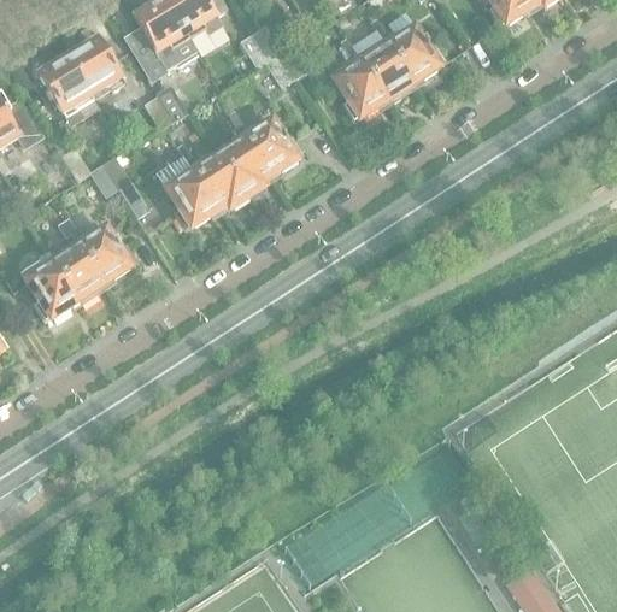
[(197,52),(189,40),(164,0),(151,0),(141,6),(141,10),(142,12),(135,17),(165,65),(174,60),(176,64),(197,52)]
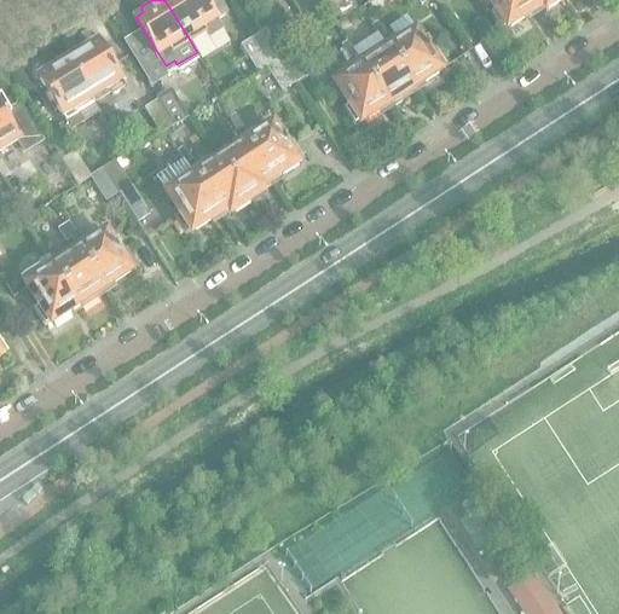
[(227,11),(220,0),(210,0),(208,1),(207,0),(165,0),(190,40),(206,30),(209,35),(224,27),(218,17),(227,11)]
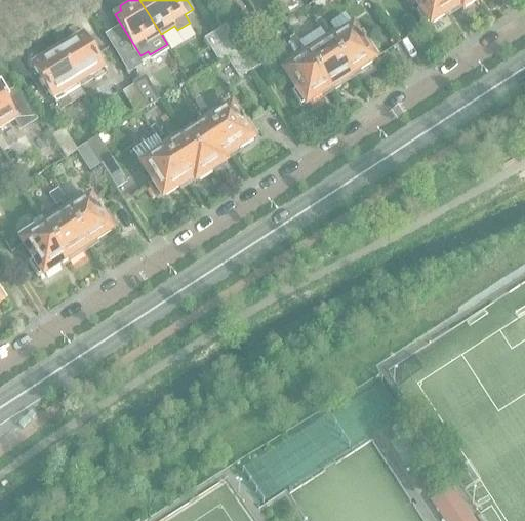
[(454,6),(450,0),(413,0),(417,6),(415,8),(425,23),(430,21),(430,22),(454,6)]
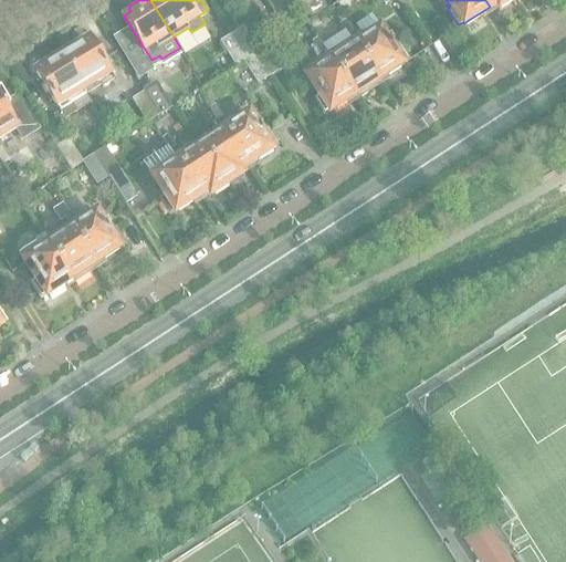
[(289,30),(307,18),(308,18),(303,10),(284,22),(289,30)]
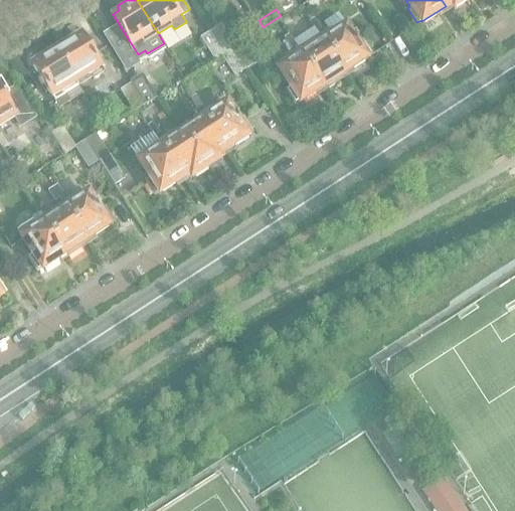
[(321,26),(314,15),(310,18),(317,28),(321,26)]
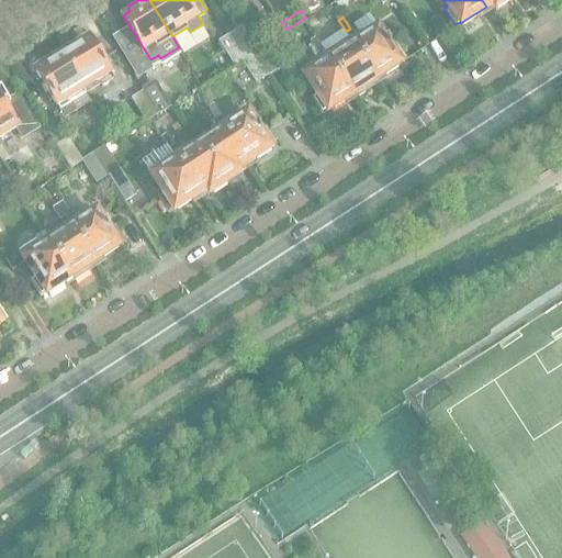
[(346,31),(338,20),(334,22),(340,34),(346,31)]
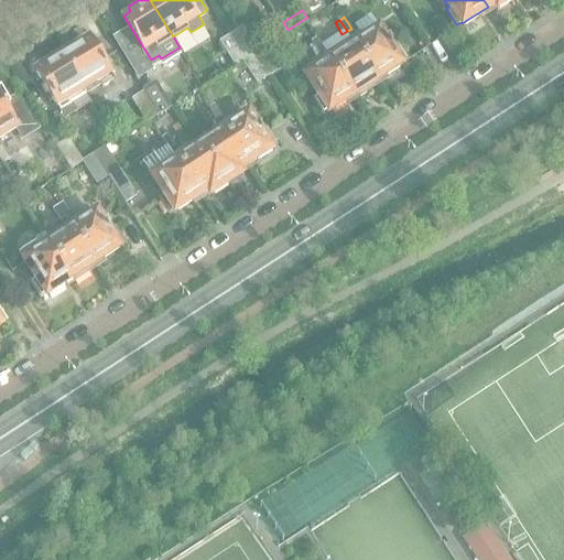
[(407,57),(397,43),(393,45),(378,21),(360,33),(360,32),(359,33),(357,31),(350,35),(378,77),(402,62),(401,61),(407,57)]
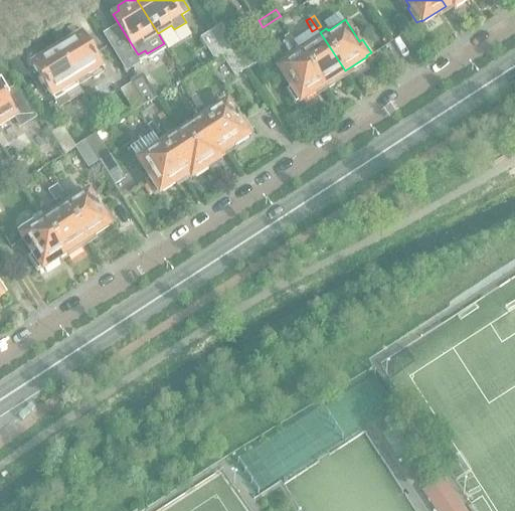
[(236,44),(222,22),(211,29),(224,52),(232,47),(236,44)]
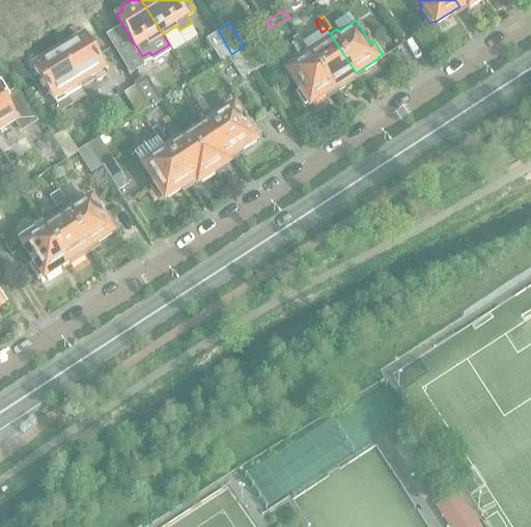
[(231,54),(218,30),(207,36),(222,60),(229,55),(231,54)]
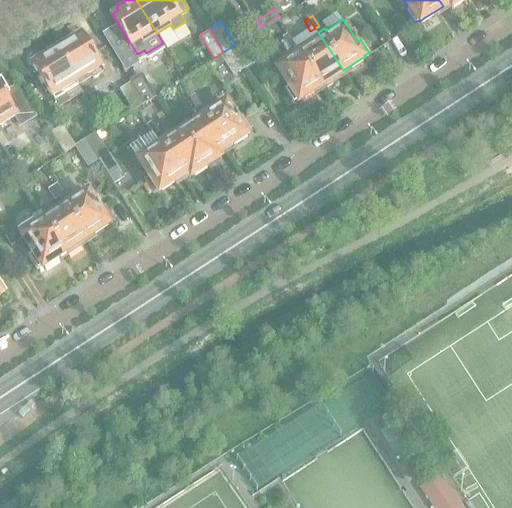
[(294,42),(288,31),(283,34),(289,45),(294,42)]
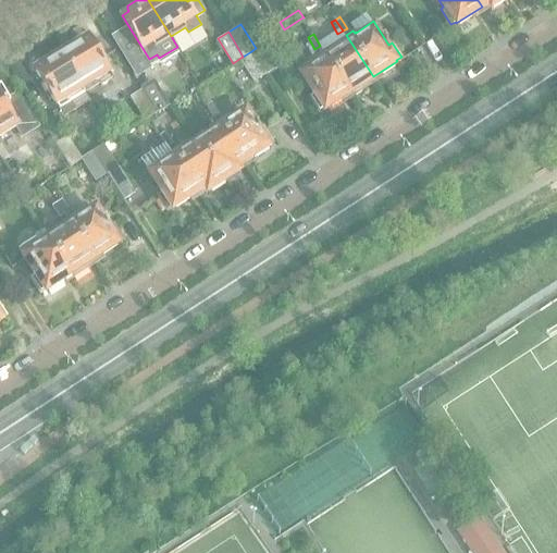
[(373,76),(346,35),(323,50),(350,93),(351,93),(355,93),(362,87),(363,84),(373,78),(373,76)]
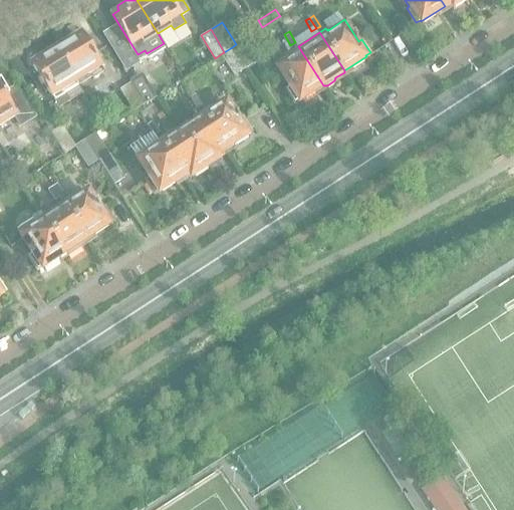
[(102,70),(94,57),(99,54),(93,43),(88,46),(80,33),(71,39),(68,35),(53,44),(76,80),(90,72),(92,76),(102,70)]
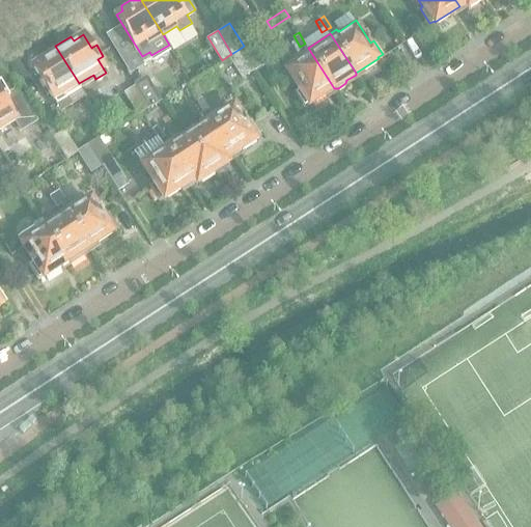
[(264,63),(251,42),(244,46),(240,49),(253,71),(264,63)]
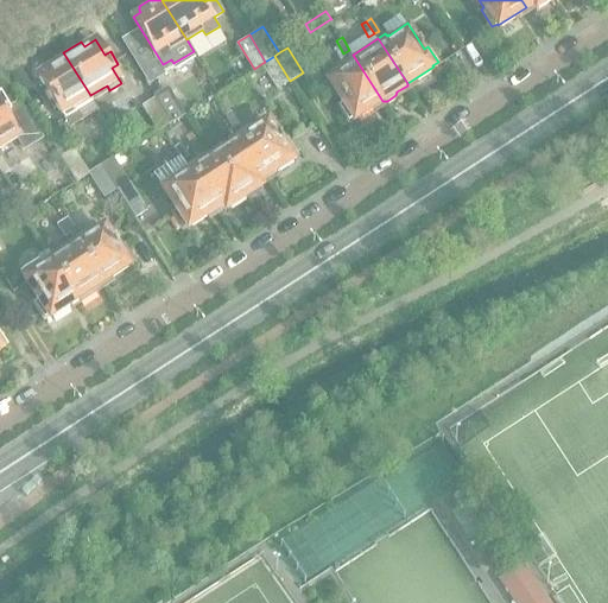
[(90,95),(63,52),(46,63),(49,68),(38,74),(64,119),(77,110),(74,106),(90,95)]
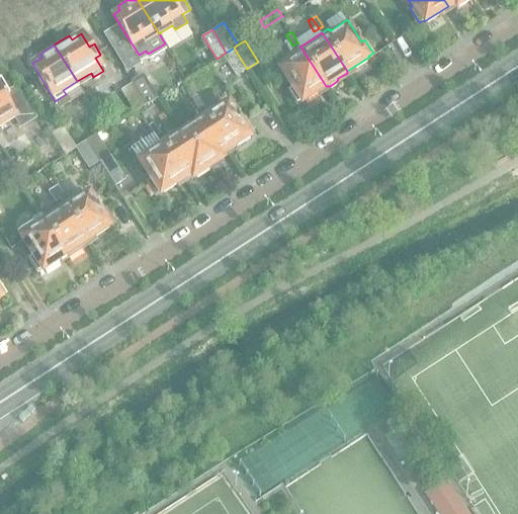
[(326,86),(300,47),(292,52),(293,54),(292,54),(293,55),(276,66),(289,86),(287,87),(296,102),(301,99),(301,100),(324,86),(325,87),(326,86)]
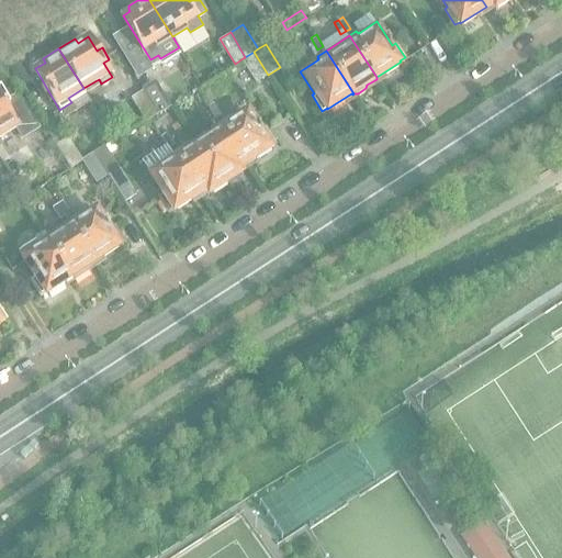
[(268,75),(254,52),(245,57),(243,58),(257,81),(268,75)]
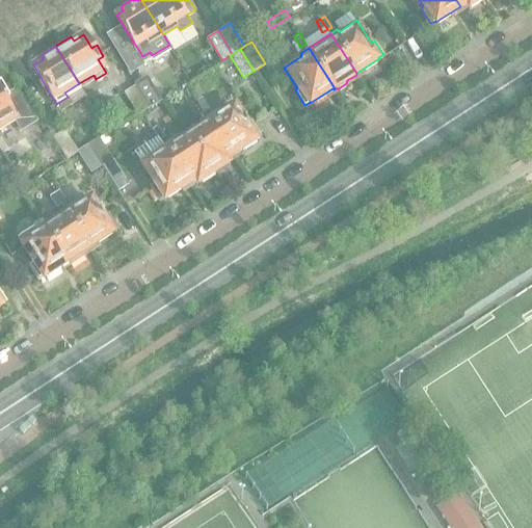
[(160,99),(147,77),(135,83),(149,105),(160,99)]
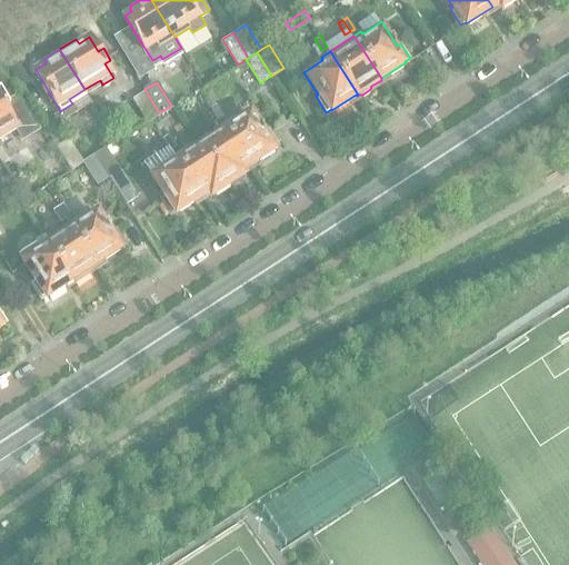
[(37,127),(20,98),(10,105),(0,88),(0,137),(17,127),(21,136),(37,127)]
